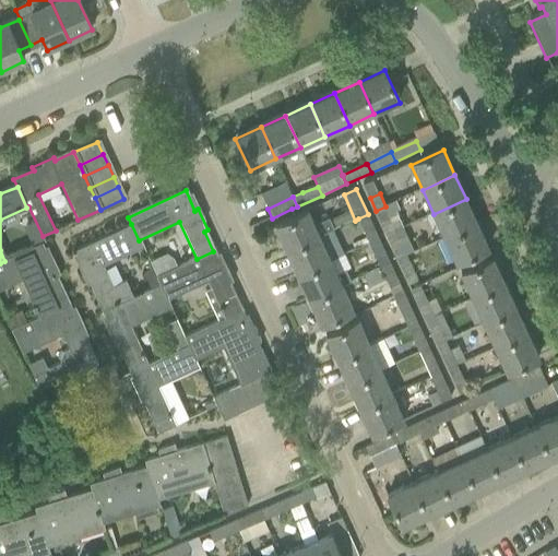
[(434,214),(444,238),(477,224),(466,199),(434,214)]
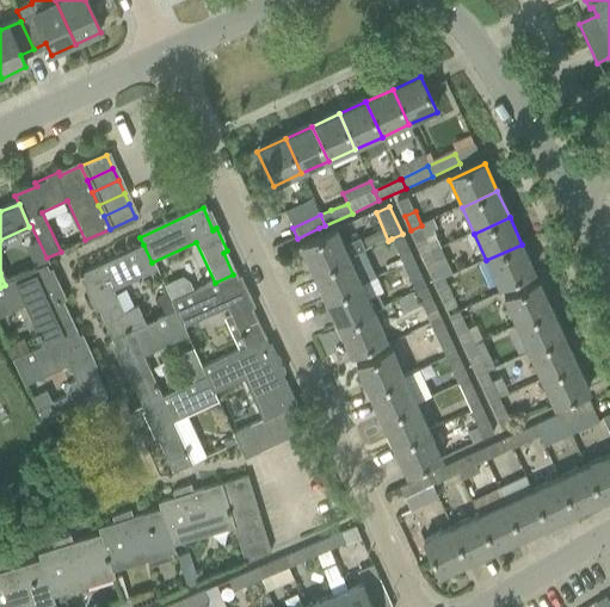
[(433,231),(425,234),(421,225),(411,230),(424,258),(442,249),(433,231)]
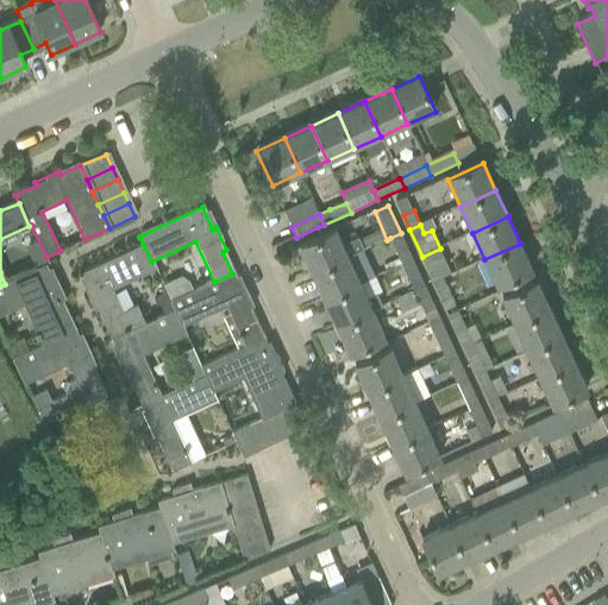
[(359,238),(343,245),(336,229),(300,246),(313,273),(348,257),(365,250),(361,239),(359,238)]
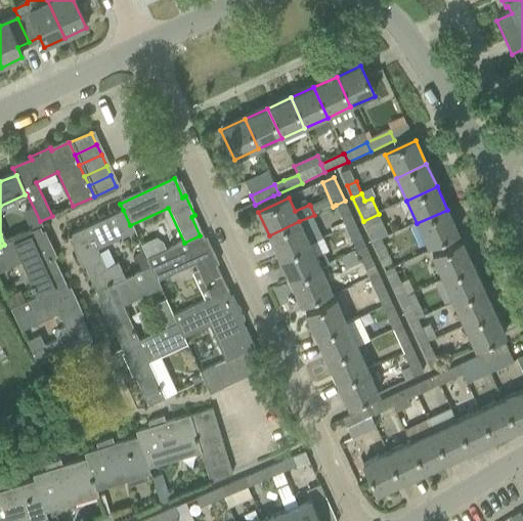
[(345,201),(336,205),(343,220),(351,216),(345,201)]
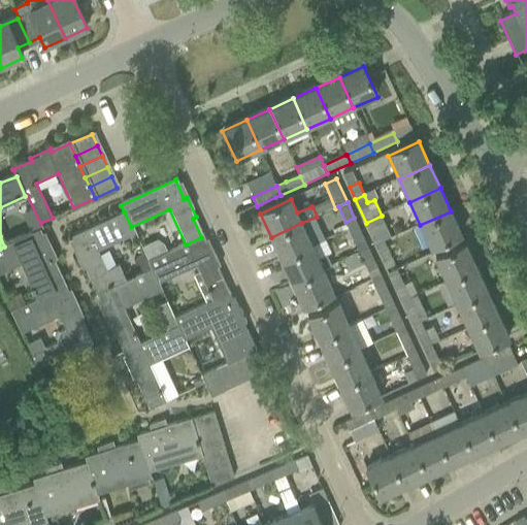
[(131,227),(124,211),(68,237),(71,242),(68,243),(74,258),(77,256),(95,295),(125,282),(118,266),(105,271),(96,252),(134,234),(131,227)]
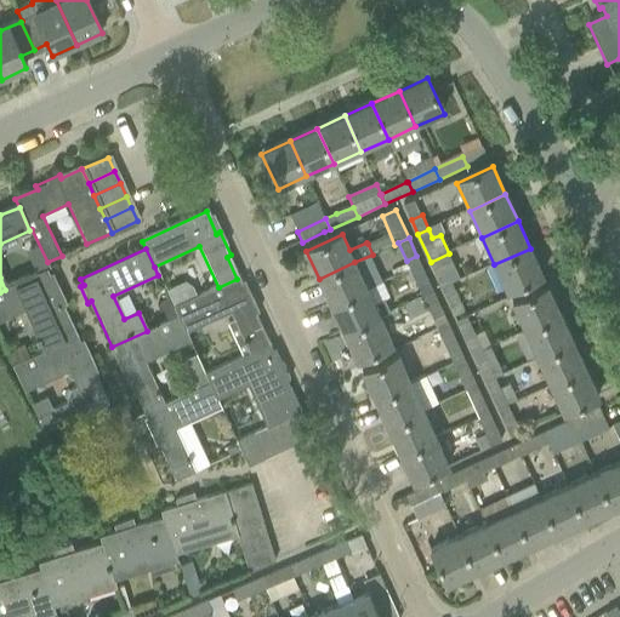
[(544,276),(530,249),(494,264),(507,292),(544,276)]
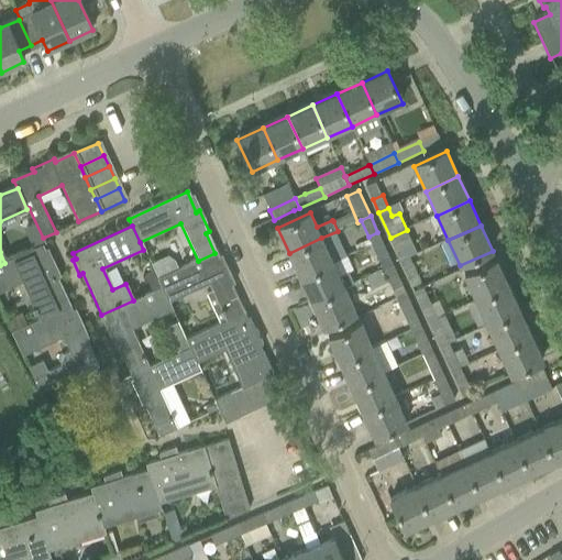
[(321,238),(289,253),(300,277),(333,263),(346,256),(341,244),(328,251),(321,238)]
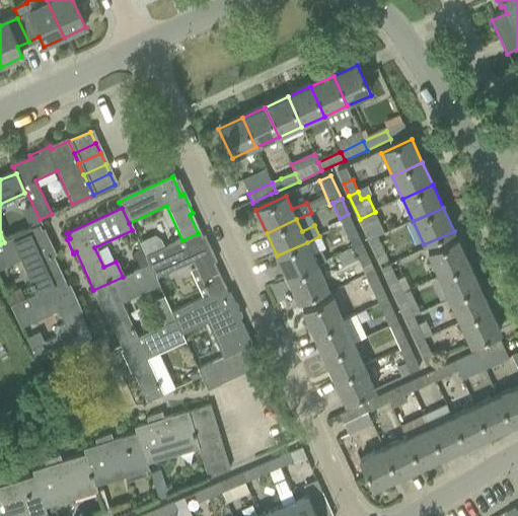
[(370,241),(379,237),(379,236),(384,233),(378,220),(364,227),(370,241)]
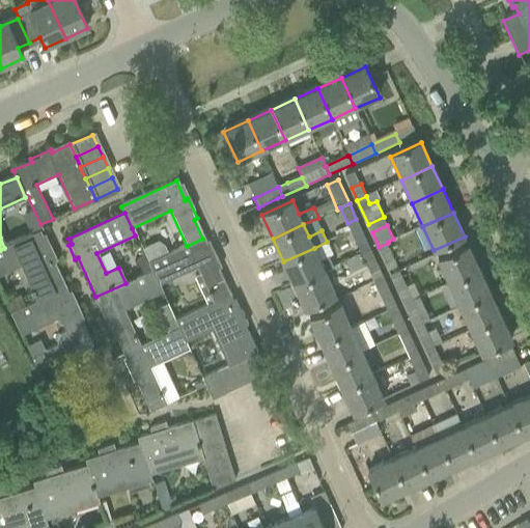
[(367,242),(360,226),(351,230),(358,246),(367,242)]
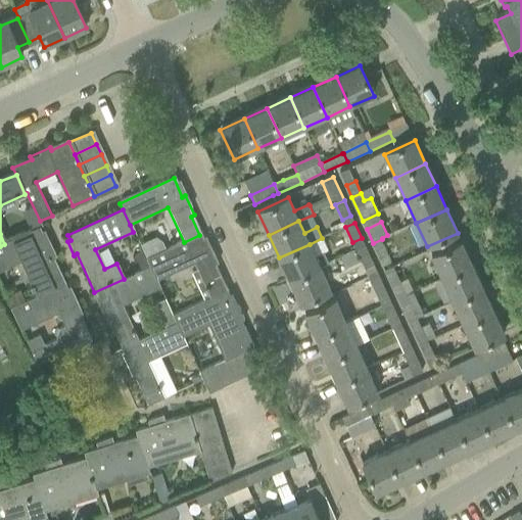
[(32,291),(36,299),(64,285),(52,260),(55,257),(49,244),(46,246),(38,229),(4,244),(0,246),(0,273),(21,263),(32,285),(30,286),(32,291)]
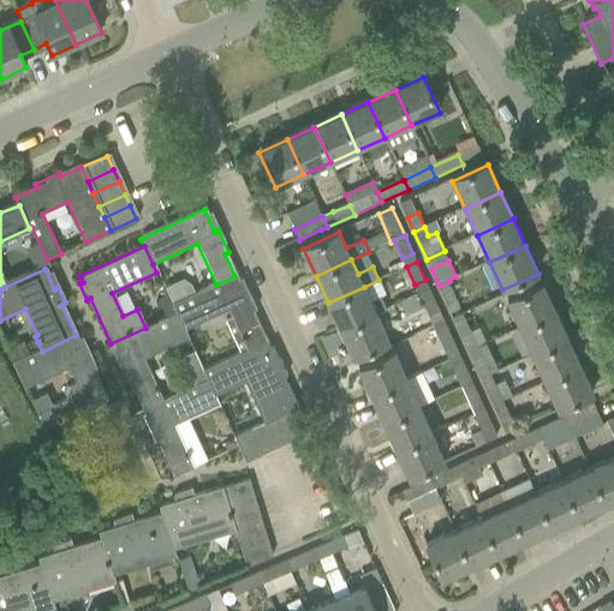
[(183,300),(172,306),(176,313),(185,334),(230,313),(232,318),(226,321),(240,354),(266,342),(256,321),(260,318),(249,297),(245,298),(234,276),(216,285),(196,294),(183,300)]
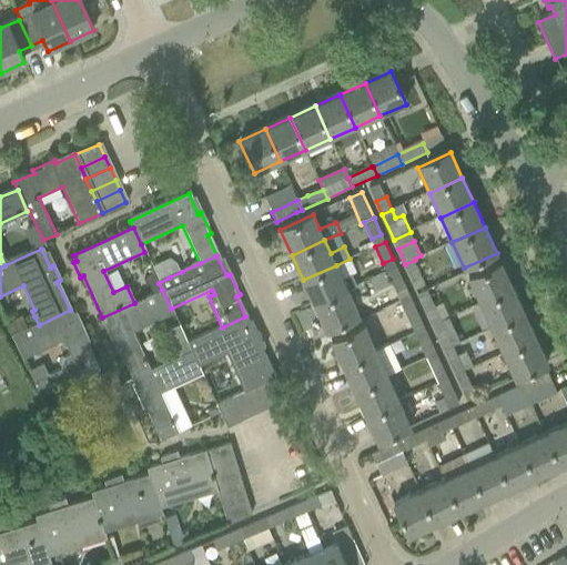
[(152,269),(154,274),(164,269),(169,278),(181,272),(178,265),(170,261),(152,269)]
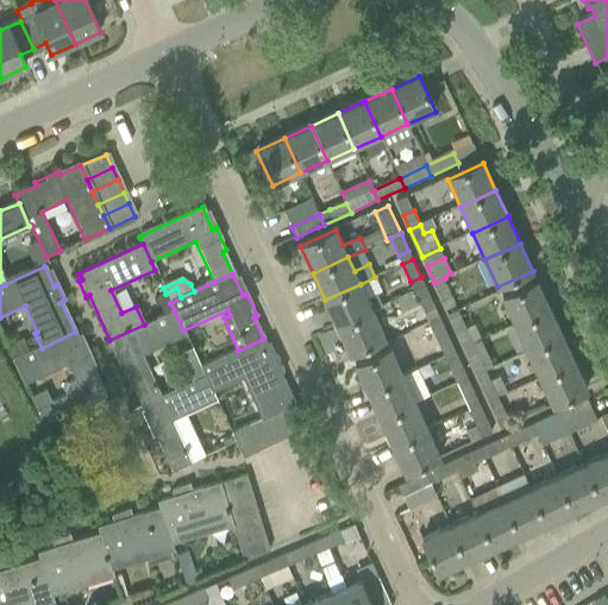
[(502,298),(515,326),(551,309),(538,282),(502,298)]
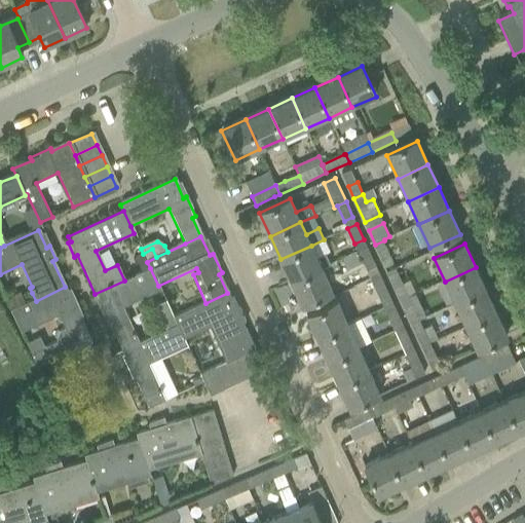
[(311,246),(280,259),(292,283),(322,268),(330,264),(326,255),(317,259),(311,246)]
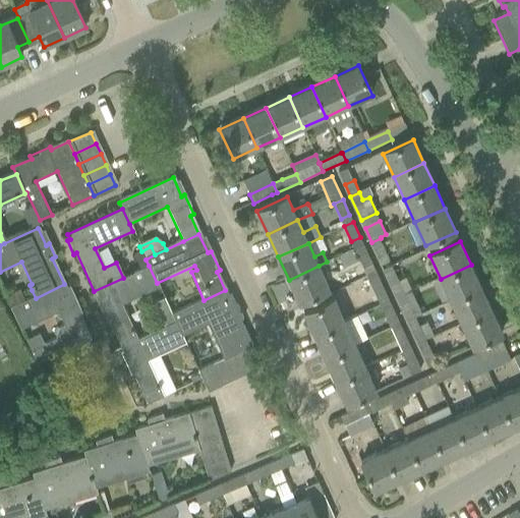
[(366,273),(374,269),(363,245),(355,249),(366,273)]
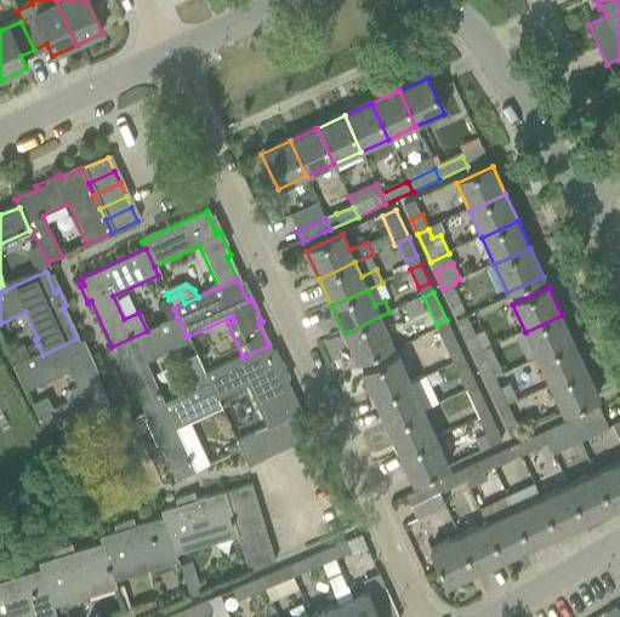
[(169,300),(174,309),(185,303),(180,293),(169,300)]
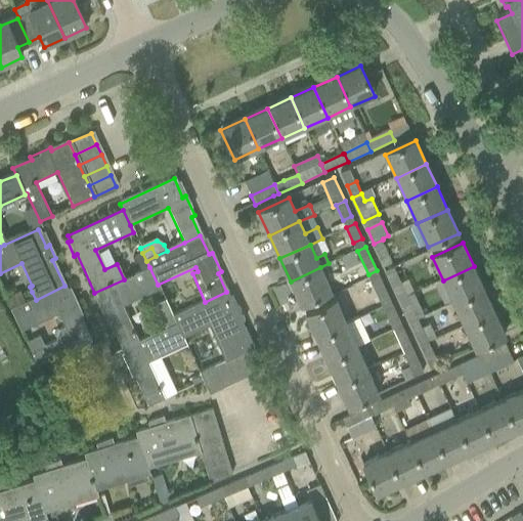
[(388,251),(379,255),(385,266),(393,262),(388,251)]
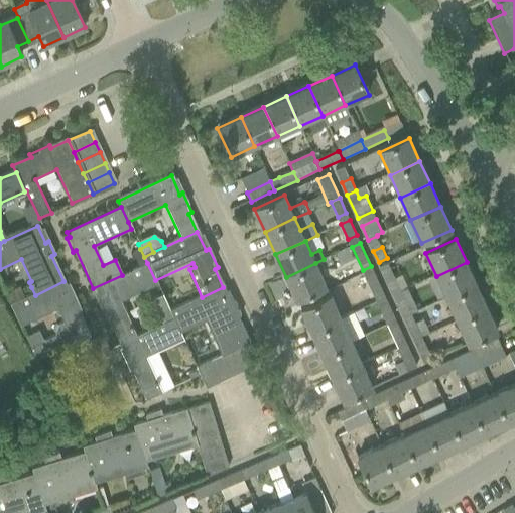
[(436,276),(446,298),(477,285),(467,262),(436,276)]
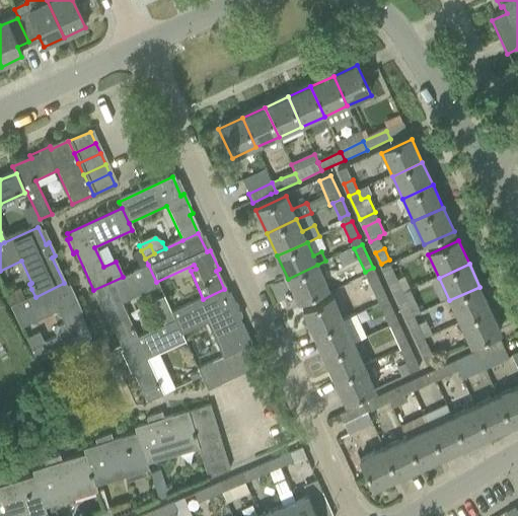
[(101,307),(120,347),(137,339),(121,303),(158,286),(156,282),(148,265),(123,277),(93,290),(95,294),(93,295),(99,308),(101,307)]
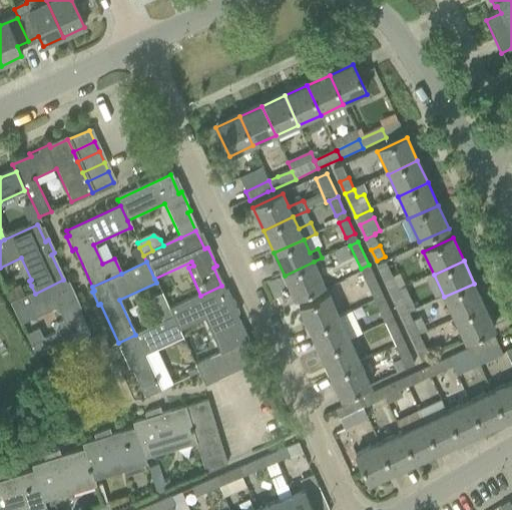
[(325,285),(314,262),(285,276),(296,299),(325,285)]
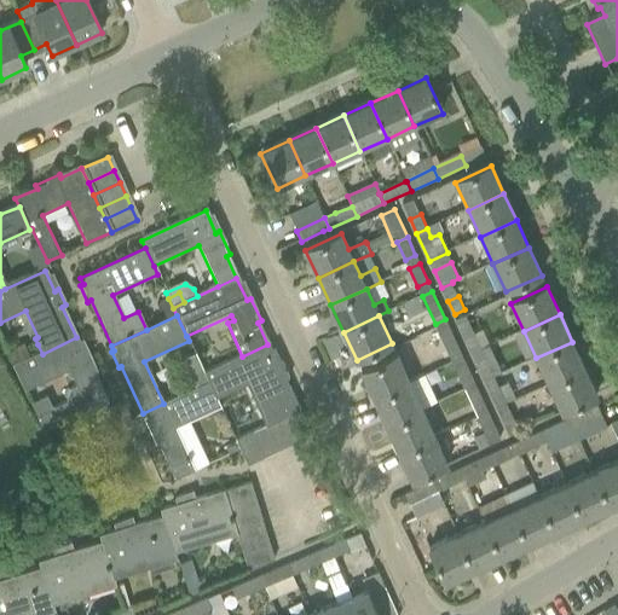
[(439,335),(448,352),(458,347),(450,330),(439,335)]
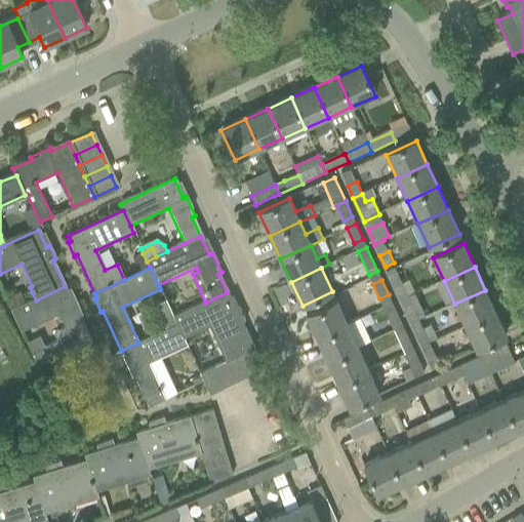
[(395,287),(401,302),(409,297),(409,295),(403,283),(395,287)]
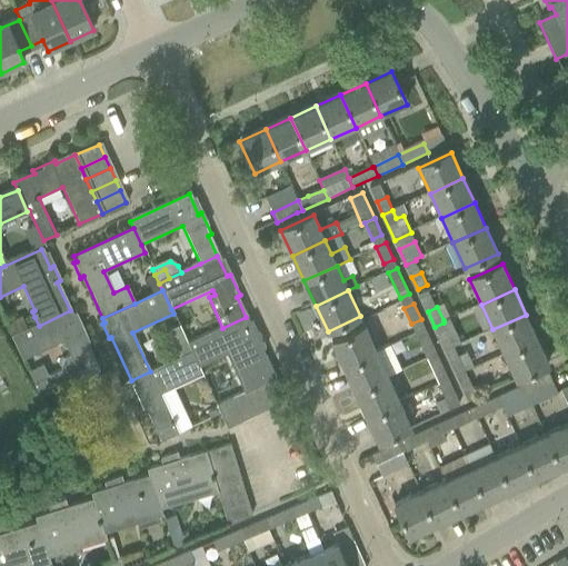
[(23,361),(63,341),(70,357),(66,359),(62,368),(63,371),(50,377),(45,367),(29,374),(31,381),(40,399),(99,371),(89,350),(92,348),(83,327),(79,329),(70,310),(39,326),(28,330),(12,338),(23,361)]
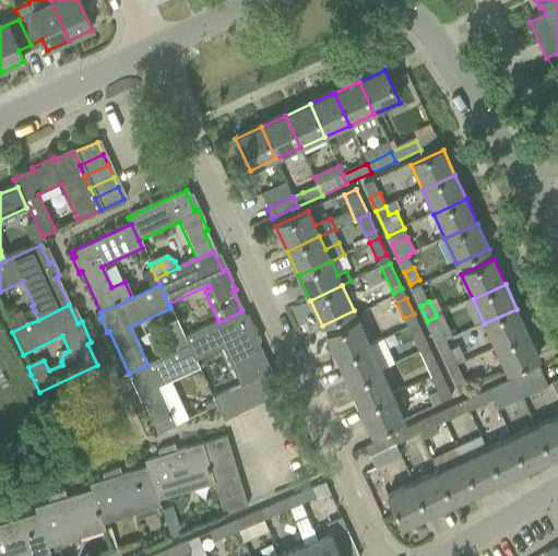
[(529,333),(517,309),(484,323),(496,349),(529,333)]
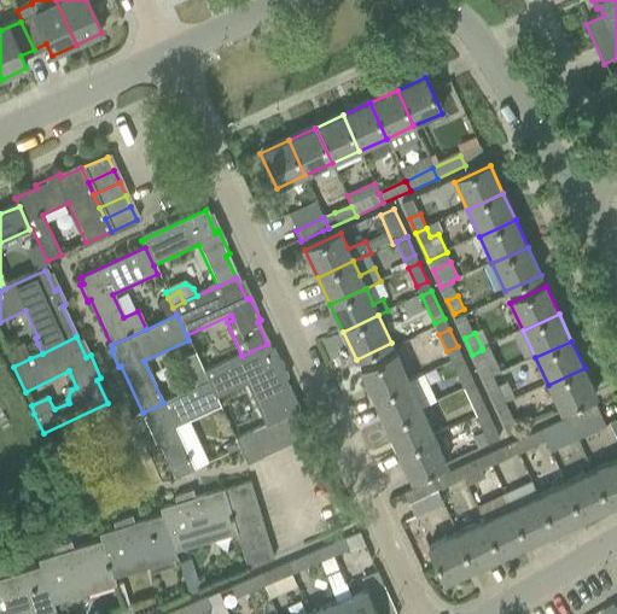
[(242,356),(204,373),(208,382),(215,398),(248,384),(266,426),(273,422),(285,416),(297,411),(298,411),(287,389),(292,386),(281,363),(278,366),(267,344),(242,356)]
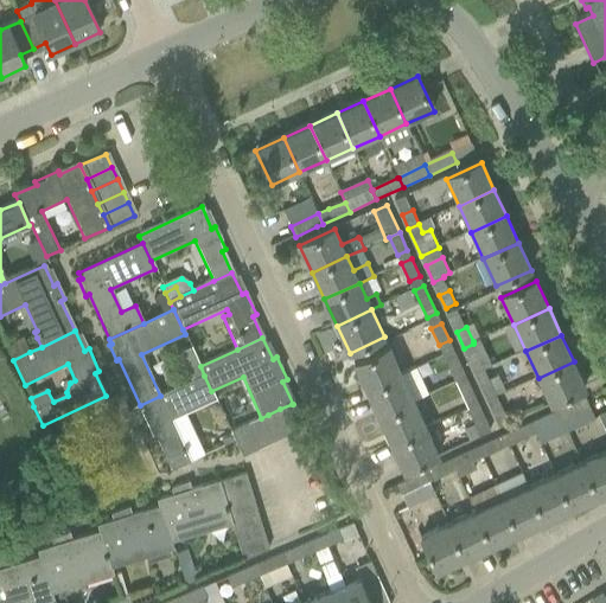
[(486,370),(492,366),(479,339),(473,341),(473,344),(464,348),(476,374),(486,370)]
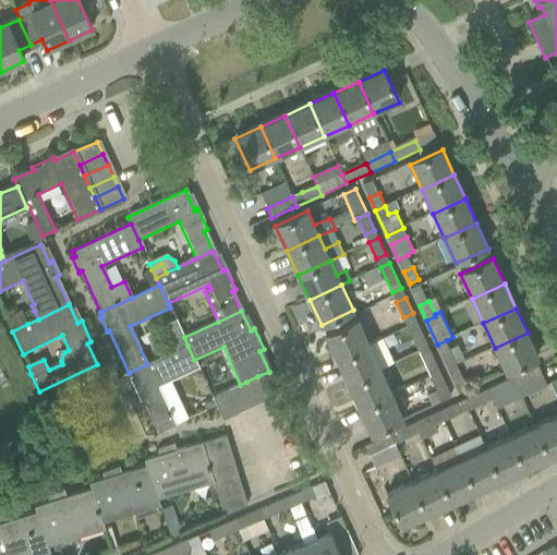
[(12,332),(27,324),(23,313),(7,321),(12,332)]
